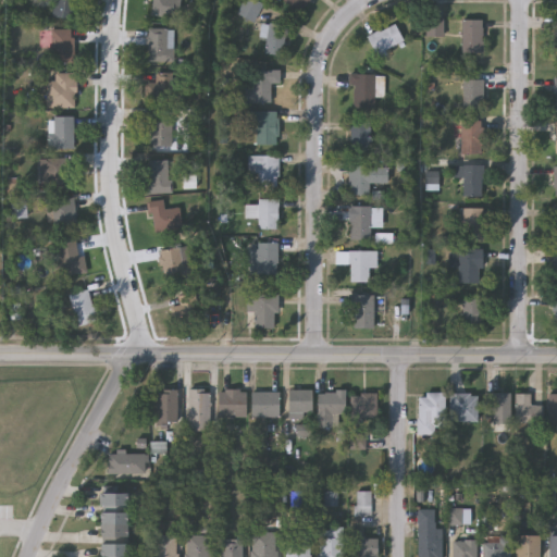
[(181,0),(177,22),(150,17),(153,0),(181,0)]
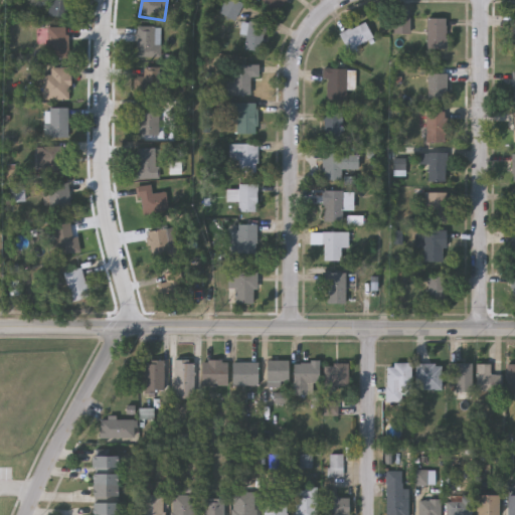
[(228,0),(242,6),(234,22),(219,15),(225,0),(228,0)]
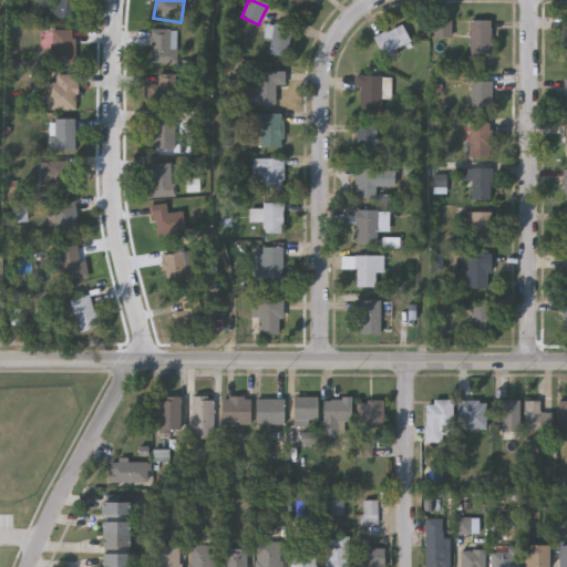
[(316,0),(301,17),(286,2),(287,0),(316,0)]
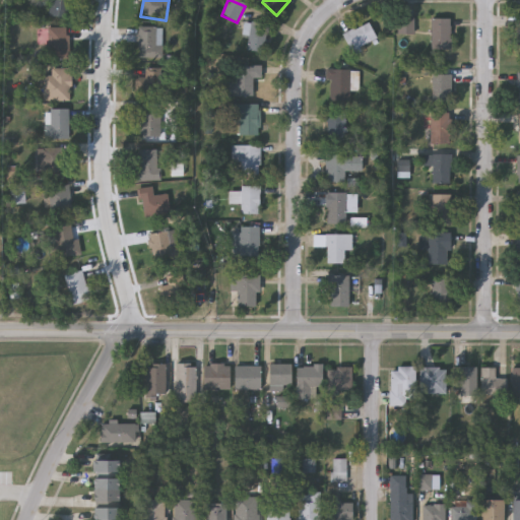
[(450,20),(450,51),(430,51),(430,20),(450,20)]
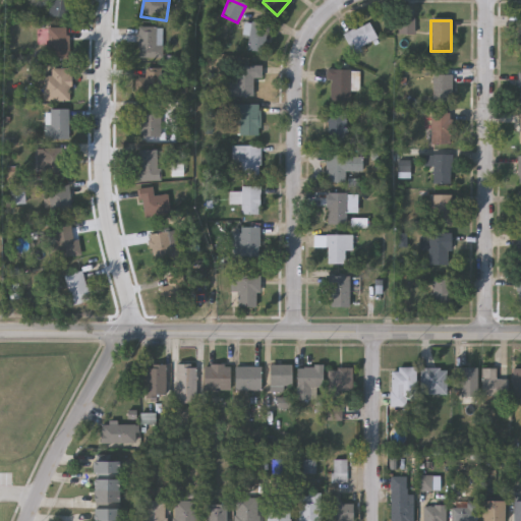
[(342,37),(367,23),(377,40),(351,53),(342,37)]
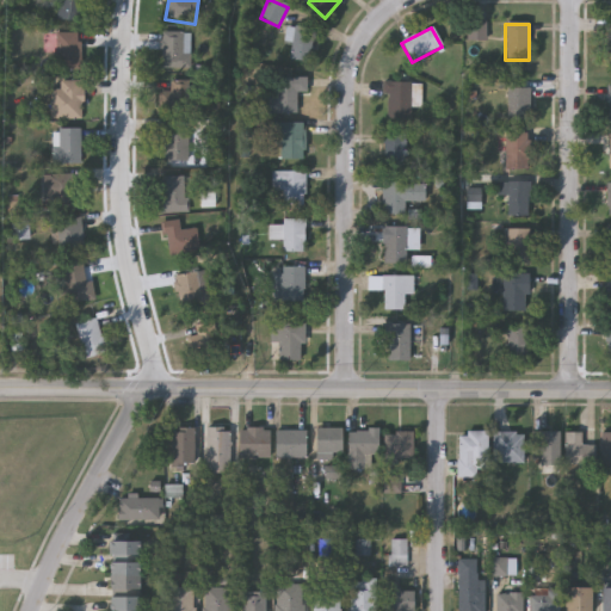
[(287,29),(313,29),(313,62),(287,62),(287,29)]
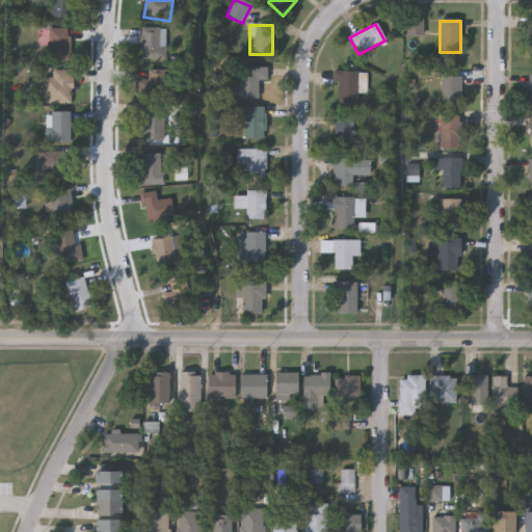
[(69,27),(69,60),(46,60),(46,27),(69,27)]
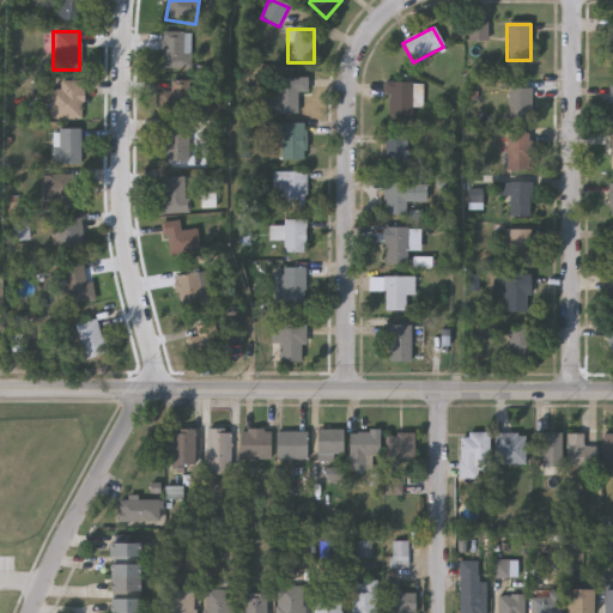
[(162,71),(162,34),(190,34),(190,71),(162,71)]
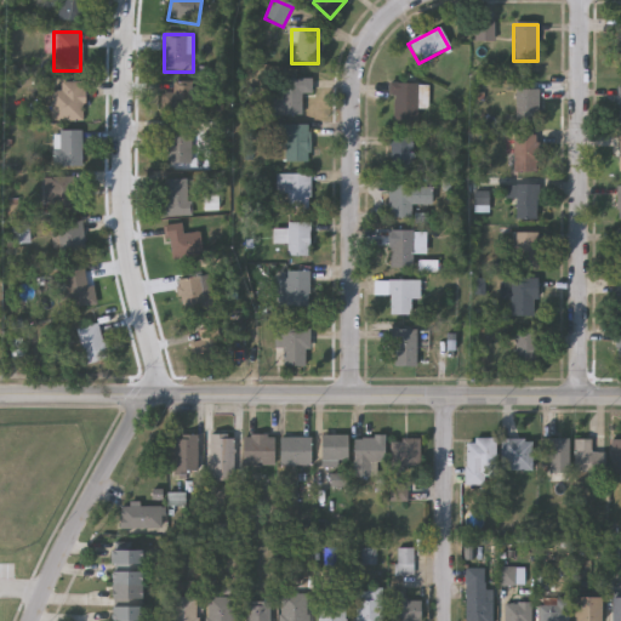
[(278,117),(278,80),(311,80),(311,95),(301,95),(301,117),(278,117)]
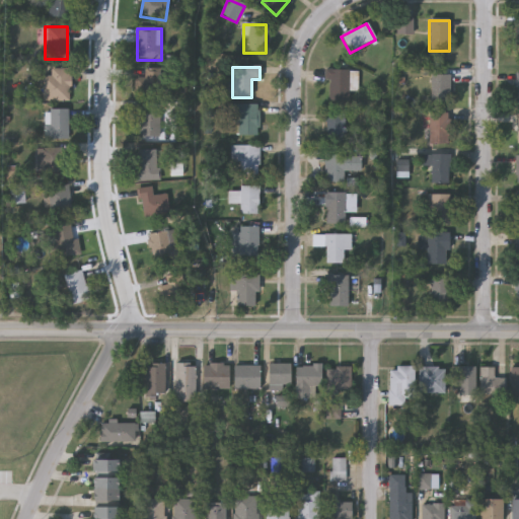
[(44,99),(44,68),(70,68),(70,99),(44,99)]
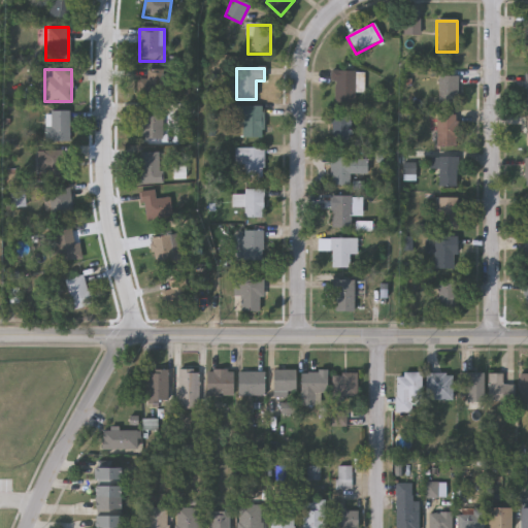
[(136,79),(147,79),(147,71),(167,71),(167,101),(136,101),(136,79)]
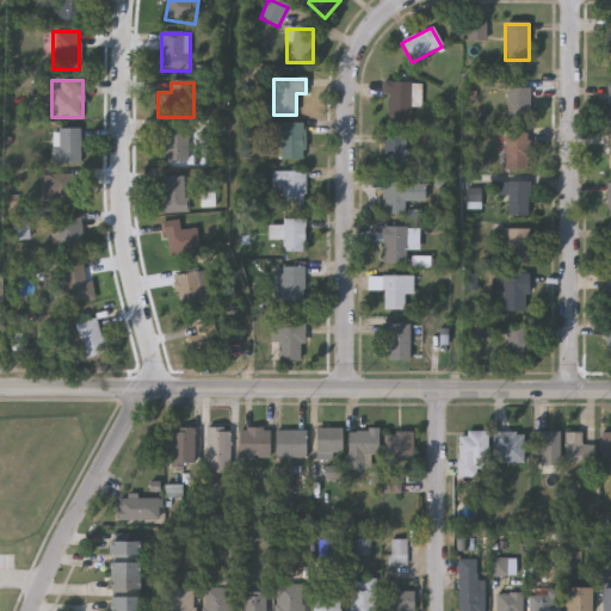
[(419,84),(420,104),(409,104),(409,119),(386,121),(384,85),(419,84)]
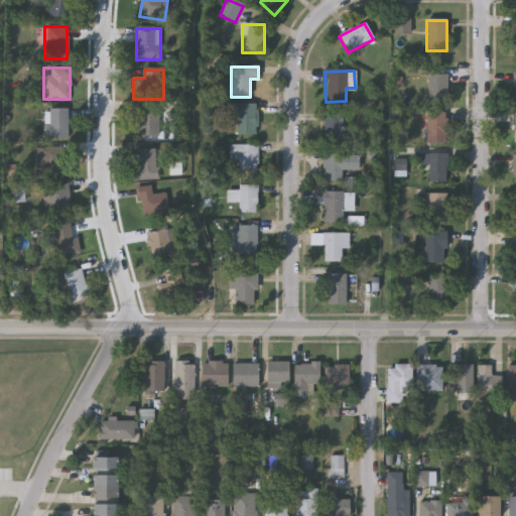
[(447,101),(428,101),(428,76),(447,76),(447,101)]
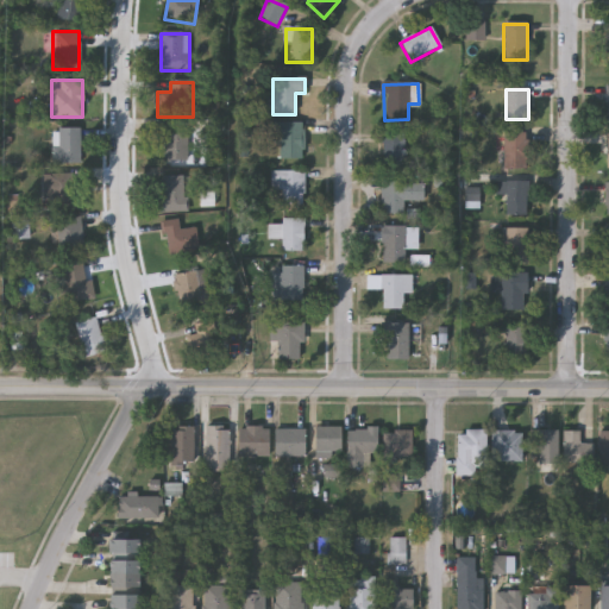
[(303,159),(280,159),(280,145),(271,145),(271,124),(303,124),(303,159)]
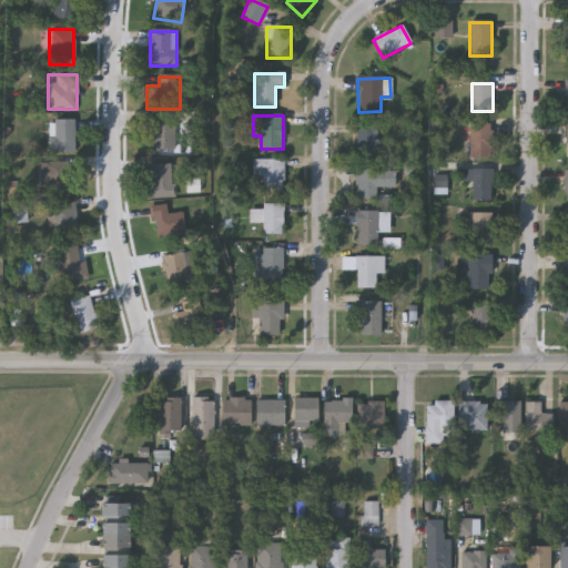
[(49,118),(74,118),(74,152),(49,152),(49,118)]
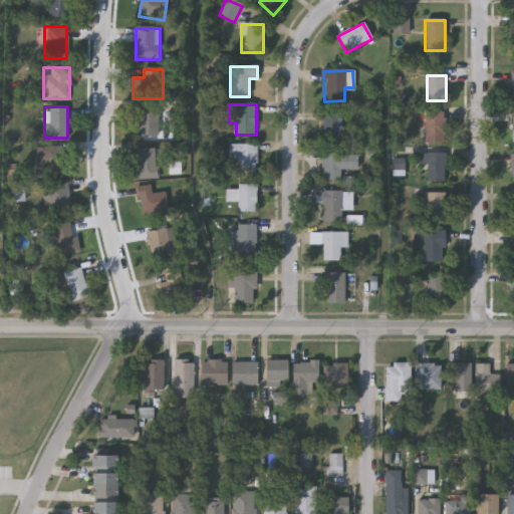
[(158,137),(138,137),(138,120),(133,120),(133,106),(158,106),(158,137)]
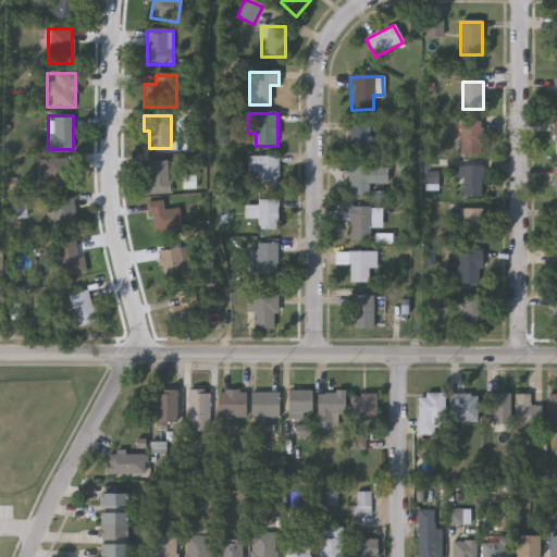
[(461,156),(461,122),(481,122),(481,156),(461,156)]
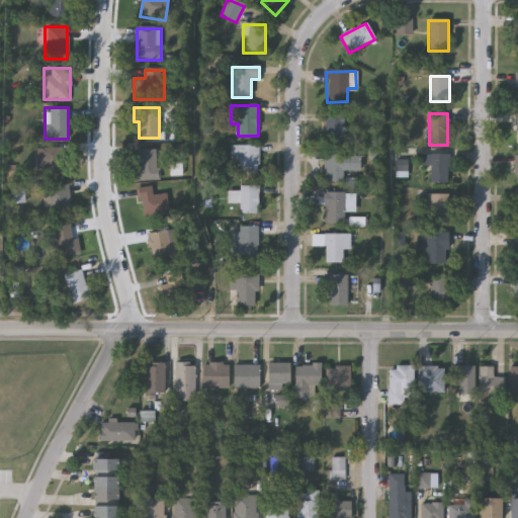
[(326,143),(326,114),(344,114),(344,143),(326,143)]
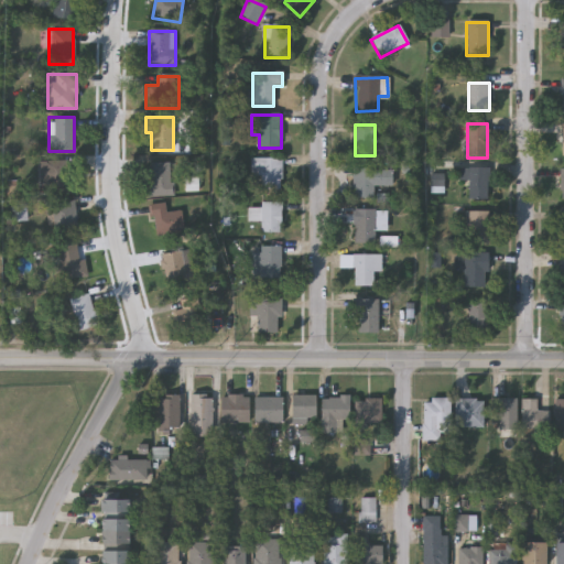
[(73,159),(73,192),(45,192),(45,159),(73,159)]
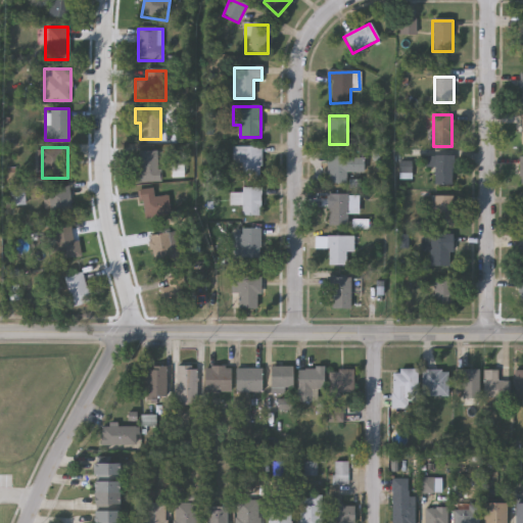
[(241,177),(241,165),(233,165),(233,148),(260,148),(260,177),(241,177)]
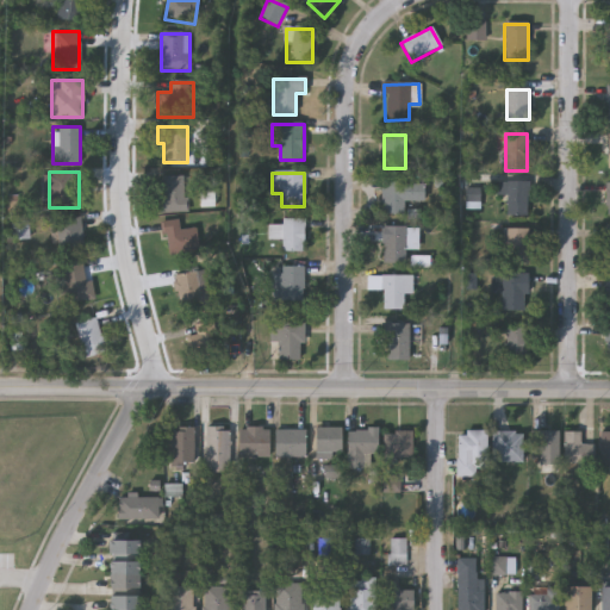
[(160,178),(187,178),(187,213),(160,213),(160,178)]
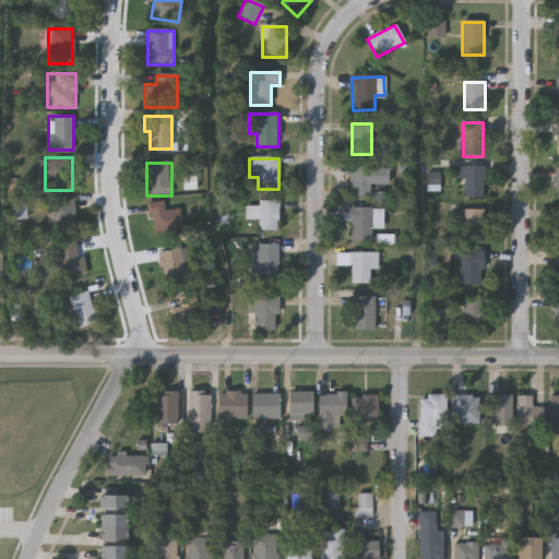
[(464,198),(464,167),(485,167),(485,198),(464,198)]
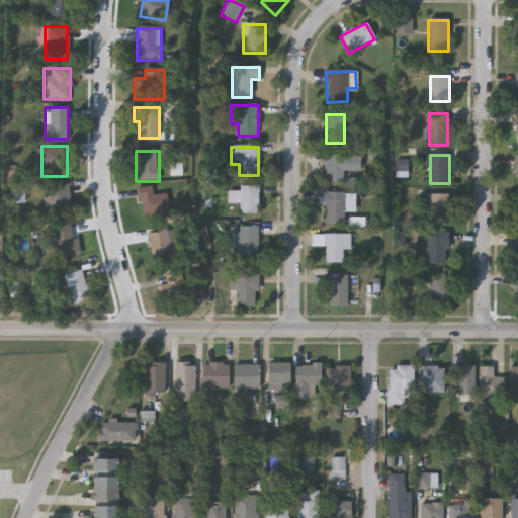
[(325,182),(325,156),(359,156),(359,171),(343,171),(343,182),(325,182)]
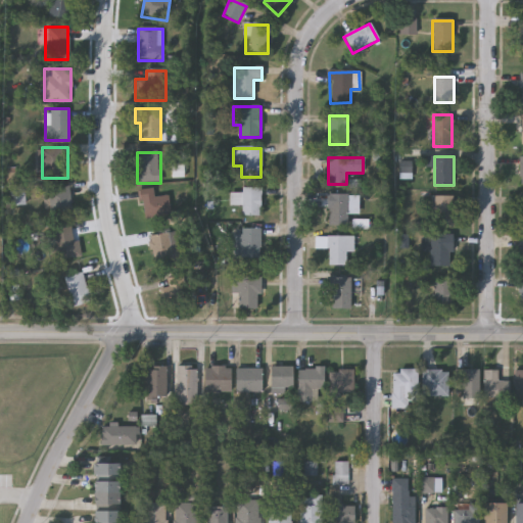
[(48,187),(69,185),(73,216),(51,218),(48,187)]
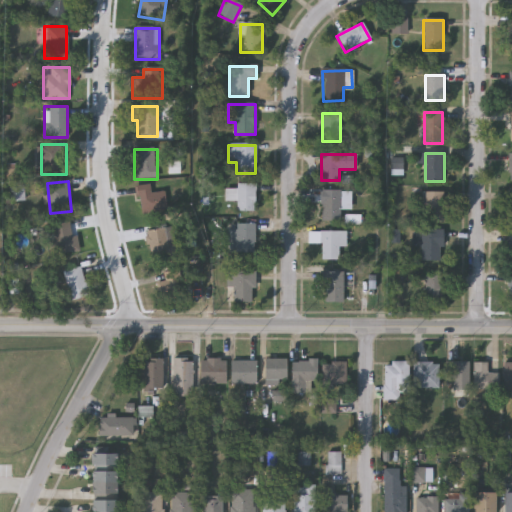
[(255,184),(255,212),(237,212),(237,202),(225,202),(225,189),(236,189),(236,184),(255,184)]
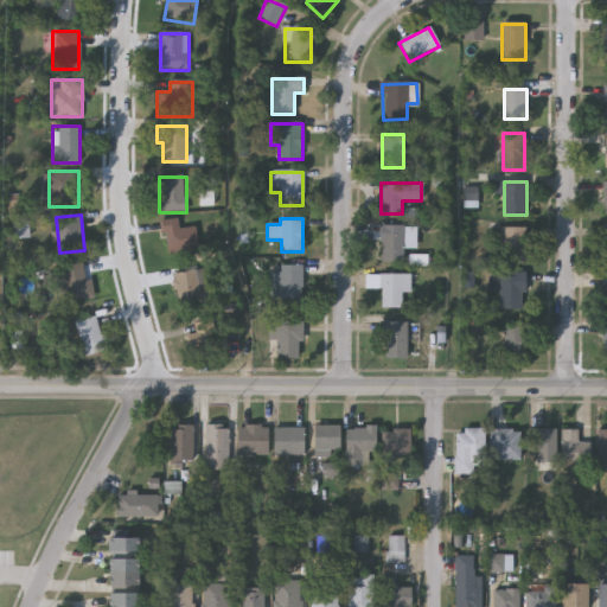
[(179,229),(196,229),(196,254),(164,254),(164,221),(179,221),(179,229)]
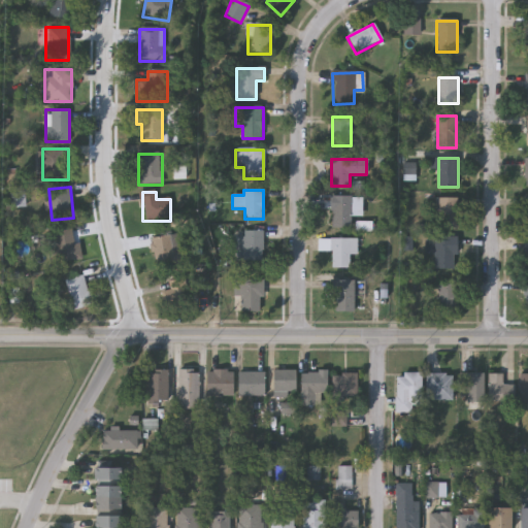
[(351,196),(351,229),(331,229),(331,196),(351,196)]
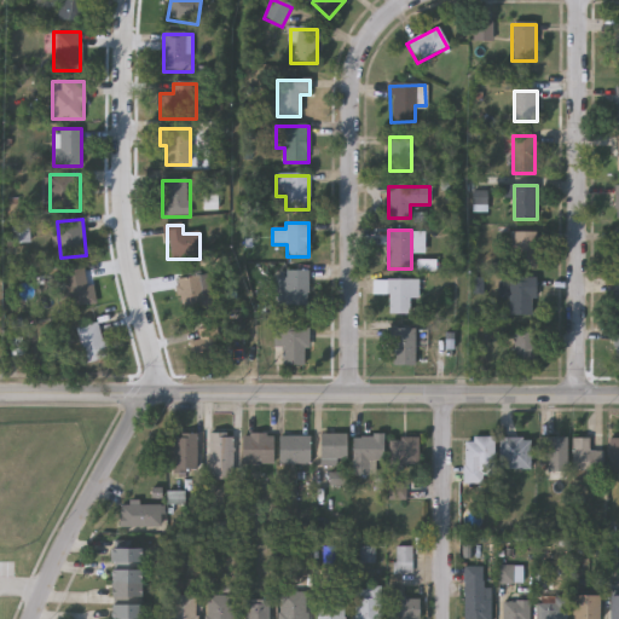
[(512,268),(512,232),(537,232),(537,268),(512,268)]
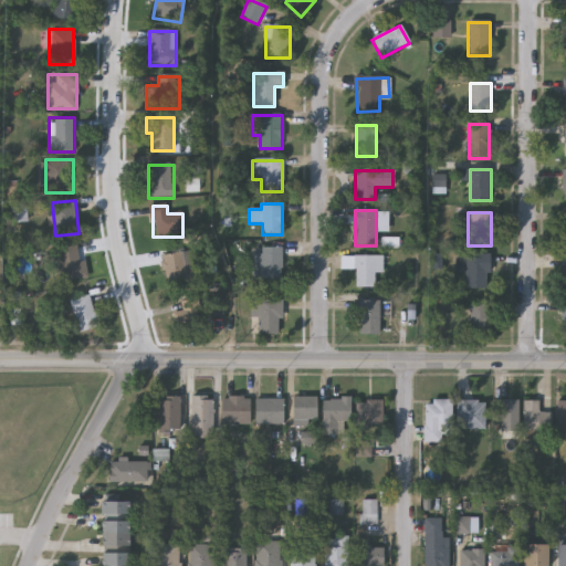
[(55,247),(79,247),(79,259),(85,259),(85,279),(55,279),(55,247)]
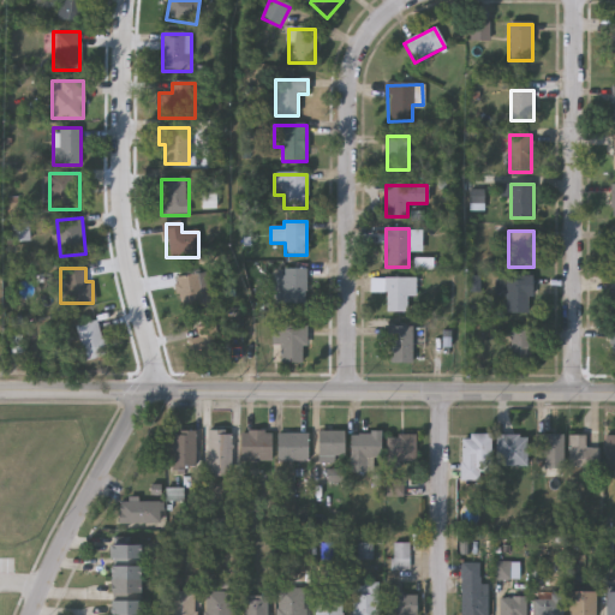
[(306,272),(306,304),(275,305),(275,272),(306,272)]
